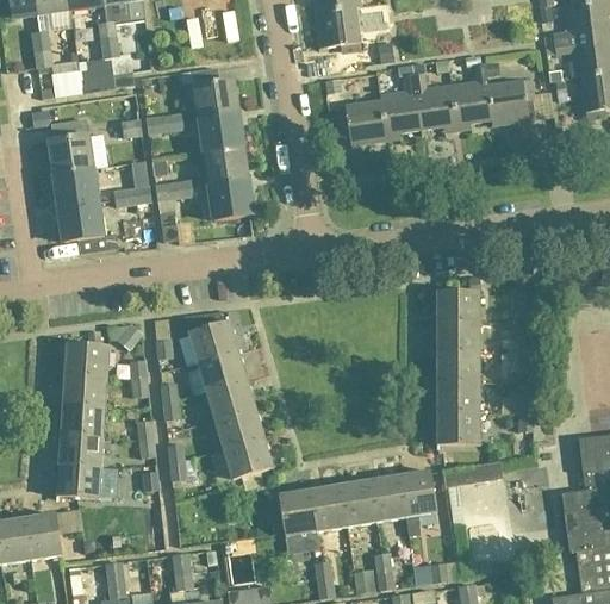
[(10,0),(12,18),(36,14),(33,0),(10,0)]
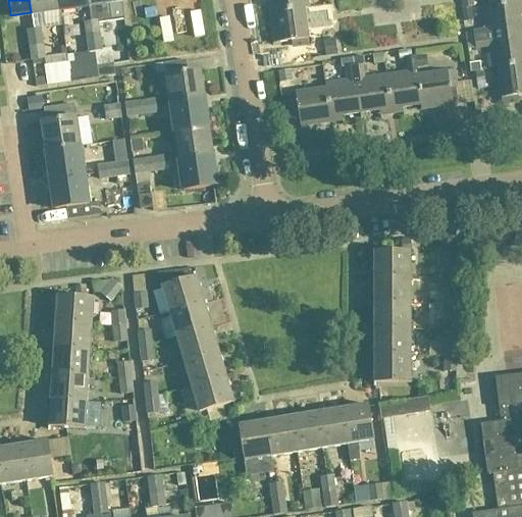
[(59,8),(57,0),(29,0),(31,12),(59,8)]
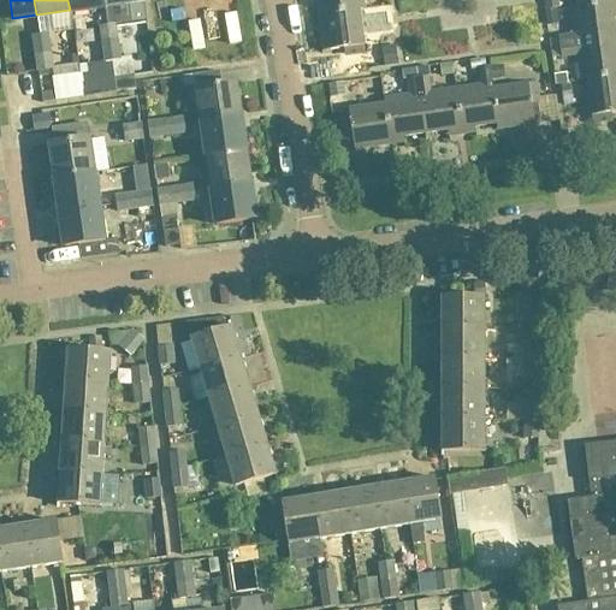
[(67,0),(70,10),(102,5),(102,0),(67,0)]
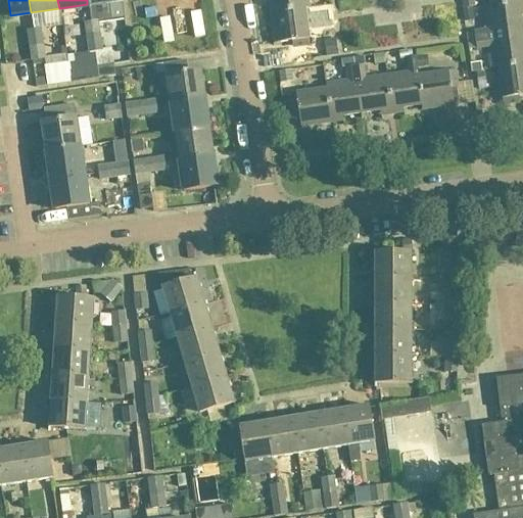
[(83,19),(86,34),(98,33),(96,20),(125,16),(122,0),(114,0),(109,1),(109,0),(87,0),(87,4),(89,18),(83,19)]
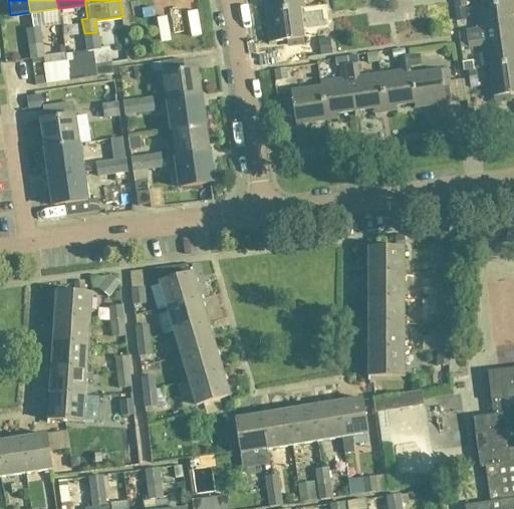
[(500,0),(478,3),(474,4),(477,26),(464,28),(466,36),(512,29),(507,0),(500,0)]
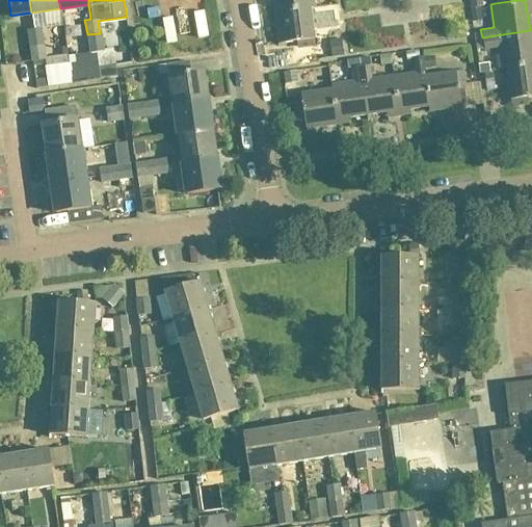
[(309,3),(278,7),(274,8),(278,41),(300,37),(301,45),(314,43),(309,3)]
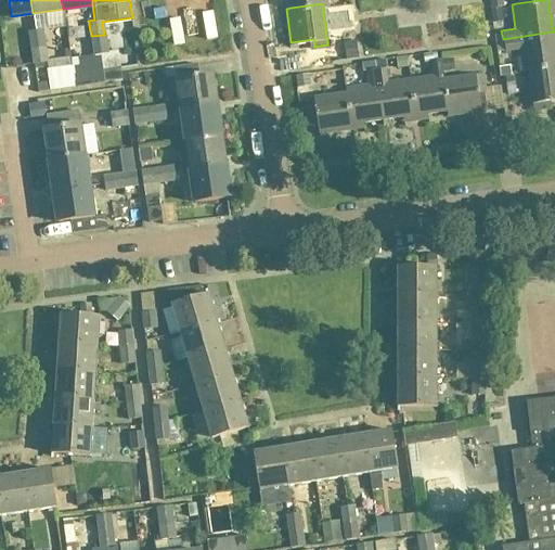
[(28,29),(30,45),(43,42),(41,27),(28,29)]
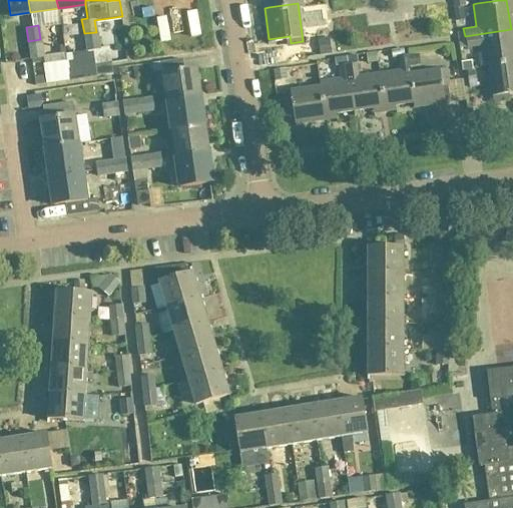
[(512,59),(512,46),(511,29),(465,36),(466,44),(478,42),(481,64),(485,63),(512,59)]
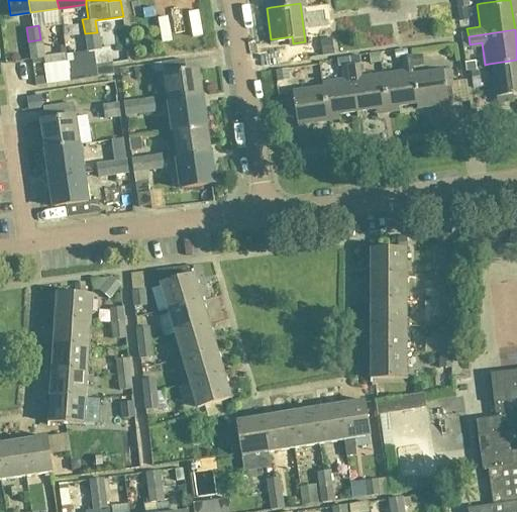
[(97,32),(85,33),(87,48),(99,46),(97,32)]
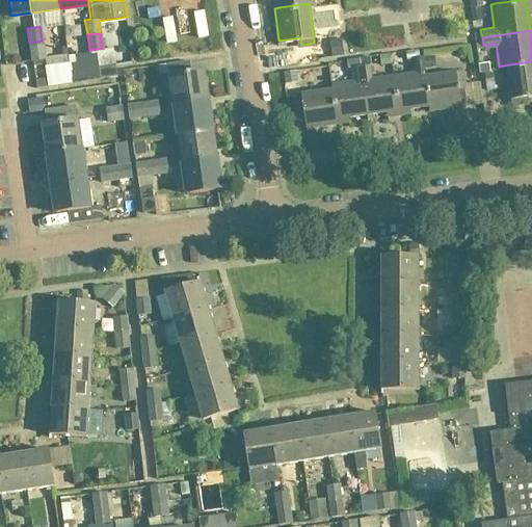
[(45,56),(42,41),(29,43),(31,58),(45,56)]
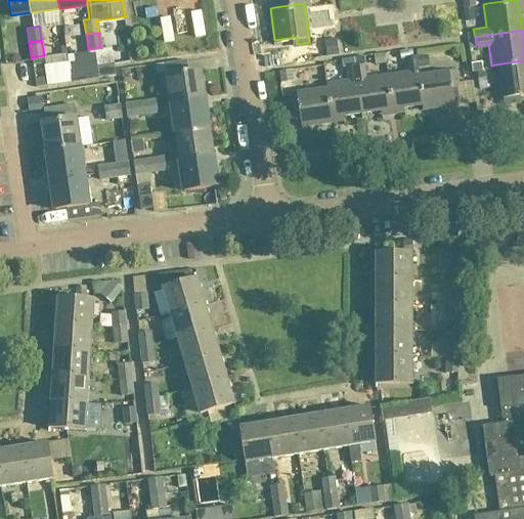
[(423,100),(419,72),(416,53),(405,54),(407,68),(386,71),(391,105),(421,101),(423,100)]
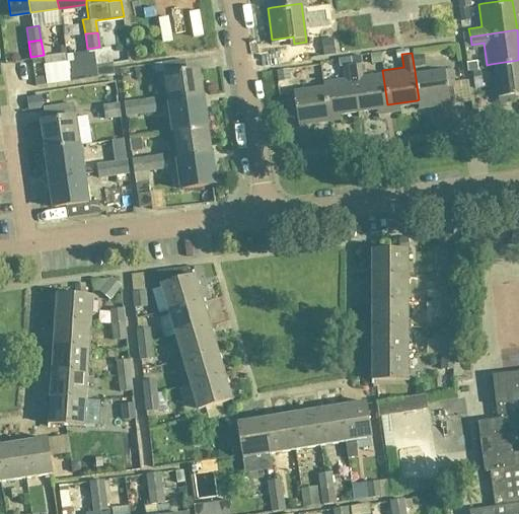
[(351,61),(358,108),(387,104),(382,70),(362,73),(360,60),(351,61)]
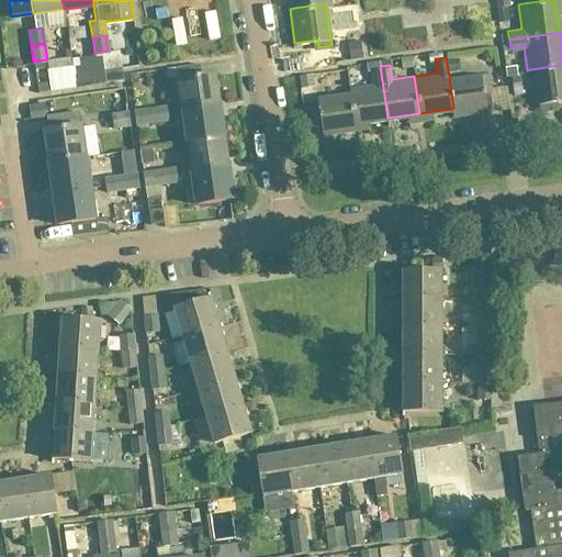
[(561,65),(531,69),(538,110),(552,108),(551,100),(561,98),(561,65)]
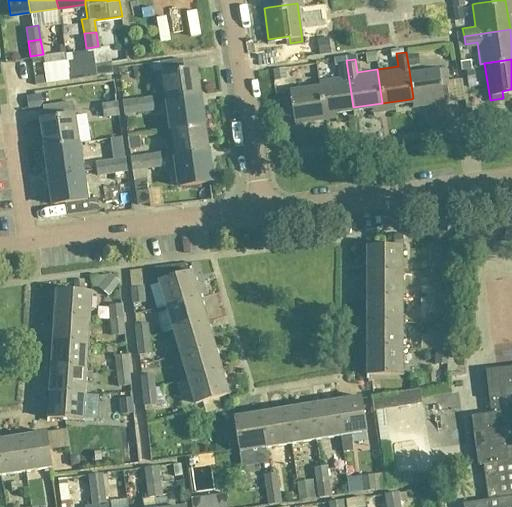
[(111,60),(95,63),(97,75),(113,72),(111,60)]
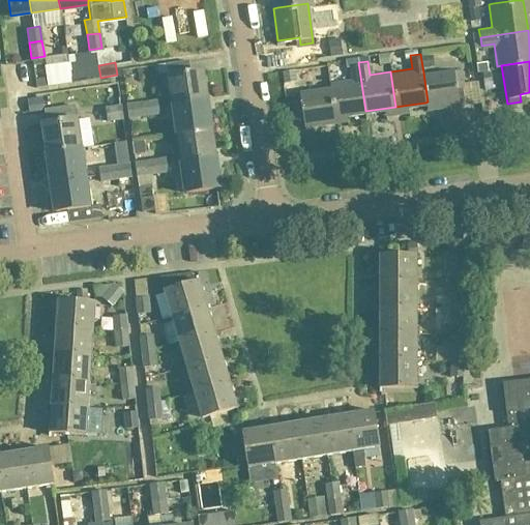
[(334,116),(335,116),(365,111),(358,62),(350,63),(352,78),(329,81),(330,85),(334,116)]
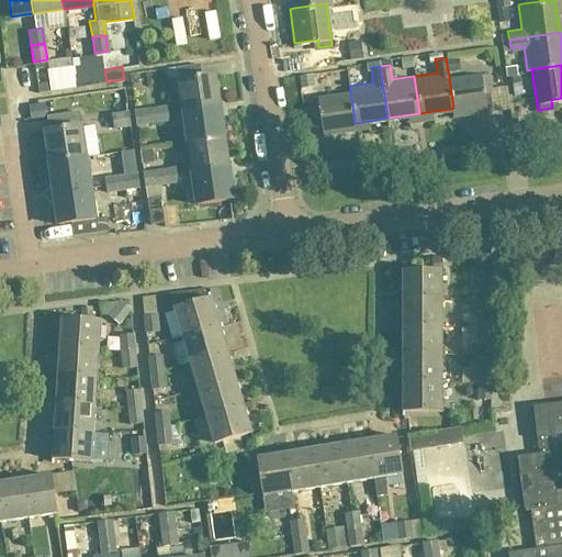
[(182,109),(220,103),(215,71),(178,77),(182,109)]
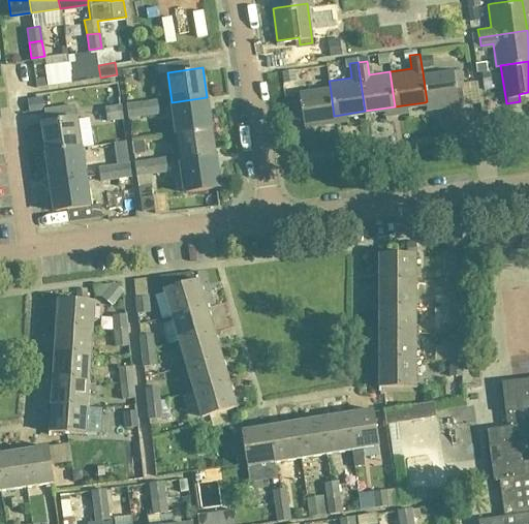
[(427,101),(425,102),(425,108),(457,102),(454,81),(461,80),(459,67),(423,72),(427,101)]
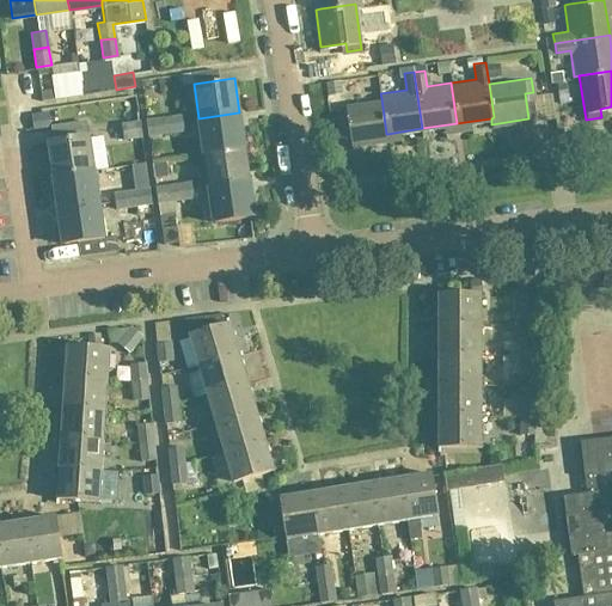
[(386,134),(381,98),(337,104),(340,120),(348,120),(352,144),(389,139),(387,134),(386,134)]
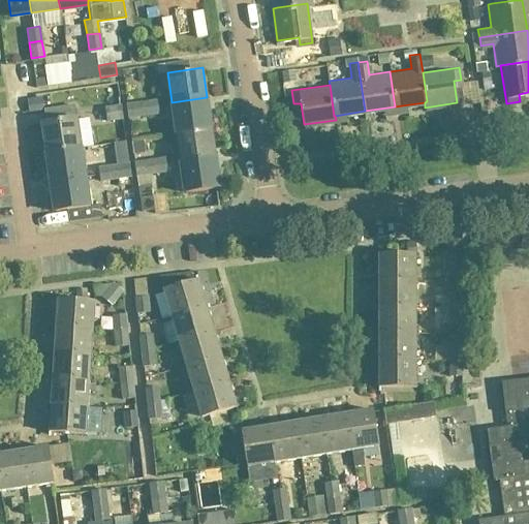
[(143,114),(158,112),(155,97),(141,99),(143,114)]
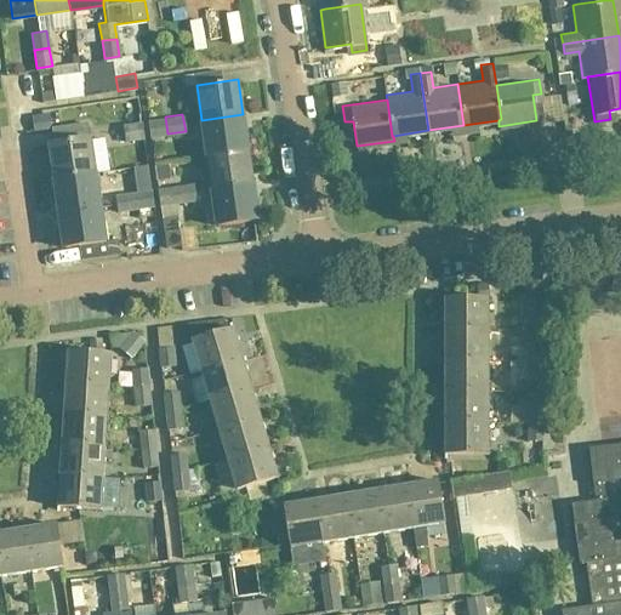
[(248,148),(243,114),(201,120),(206,154),(248,148)]
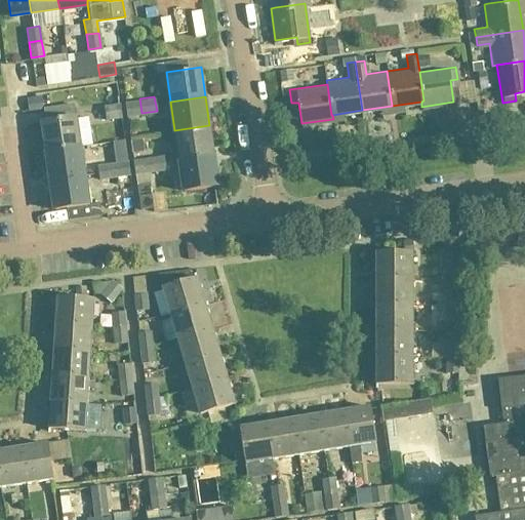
[(126,115),(142,113),(139,98),(124,101),(126,115)]
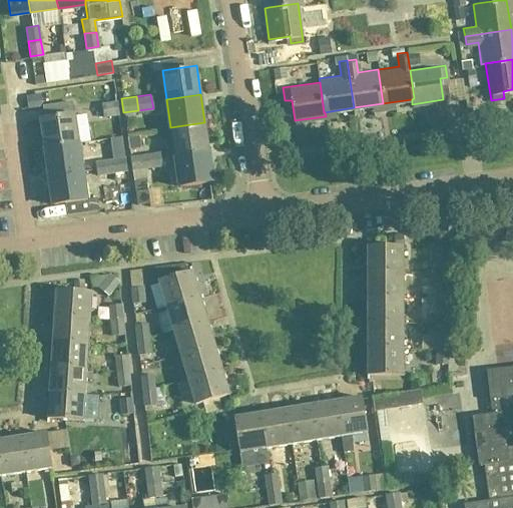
[(61,100),(63,113),(72,112),(70,99),(61,100)]
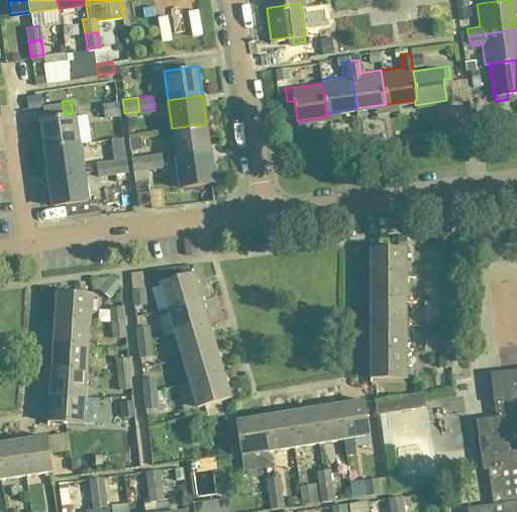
[(103,117),(119,114),(117,100),(101,102),(103,117)]
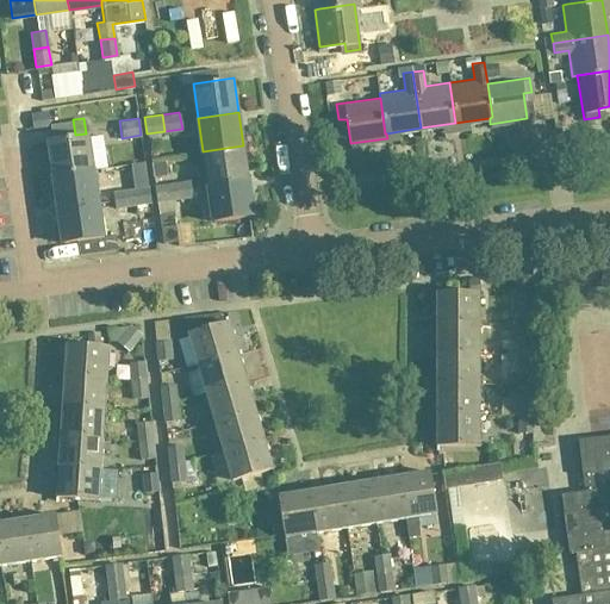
[(92,167),(87,132),(48,138),(53,173),(92,167)]
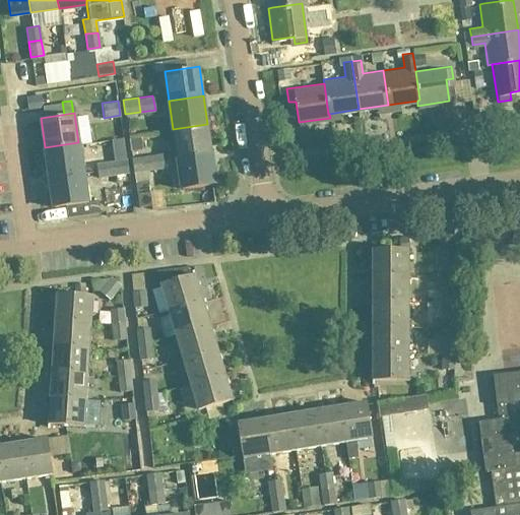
[(211,152),(207,124),(173,129),(177,157),(211,152)]
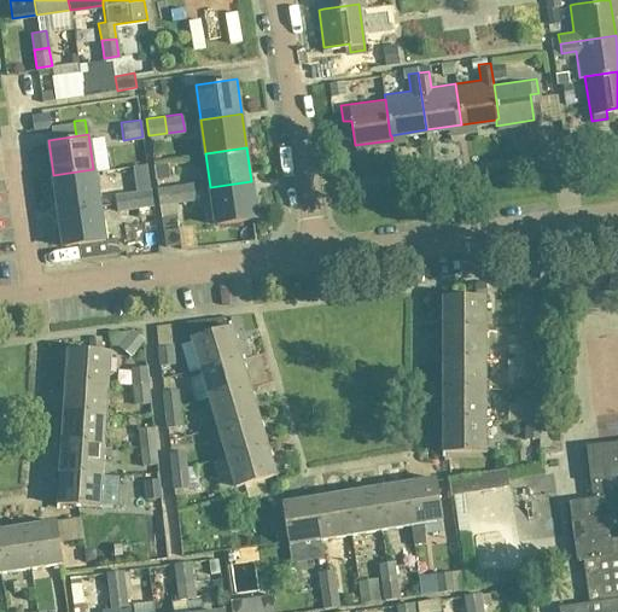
[(53,175),(58,209),(98,204),(93,169),(53,175)]
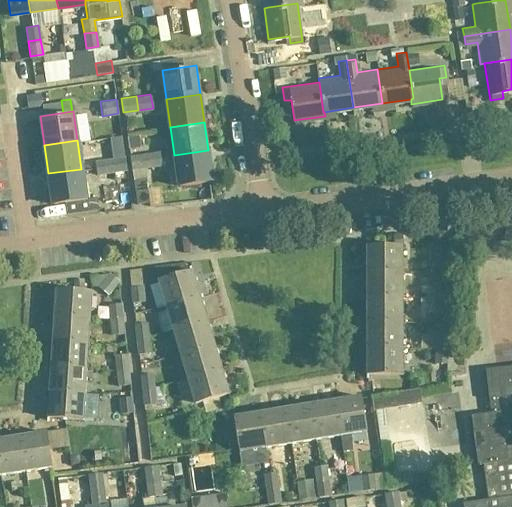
[(162,164),(159,150),(145,152),(147,166),(162,164)]
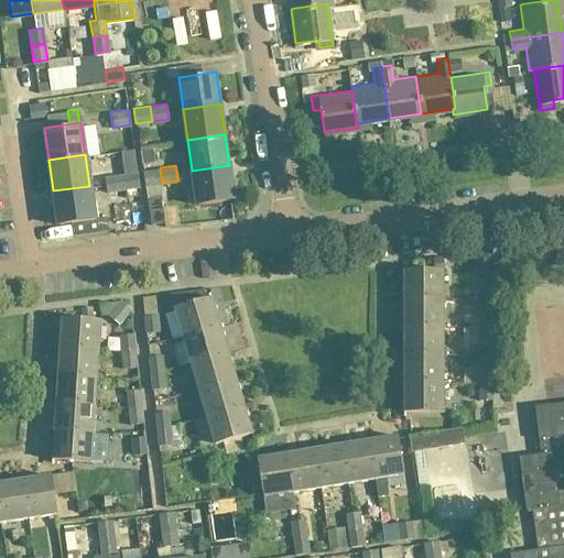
[(229,165),(192,171),(196,203),(234,197),(229,165)]
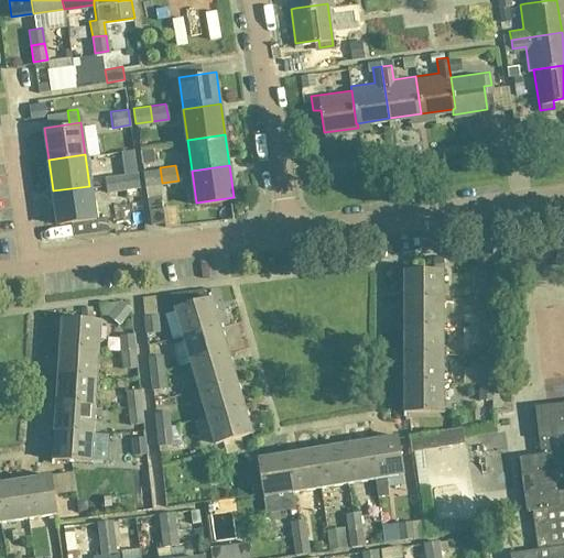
[(162,183),(160,167),(143,170),(145,185),(162,183)]
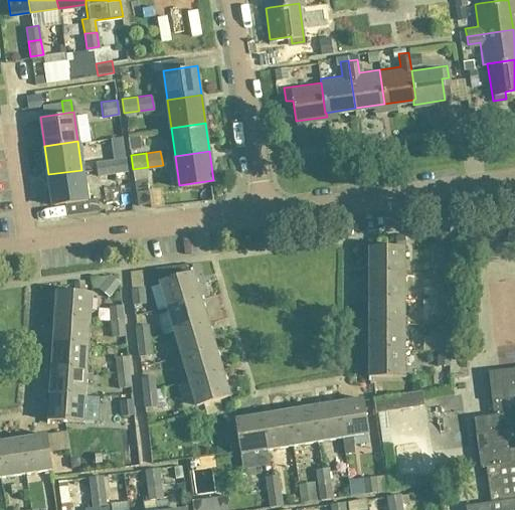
[(127,170),(125,156),(110,158),(113,172),(127,170)]
